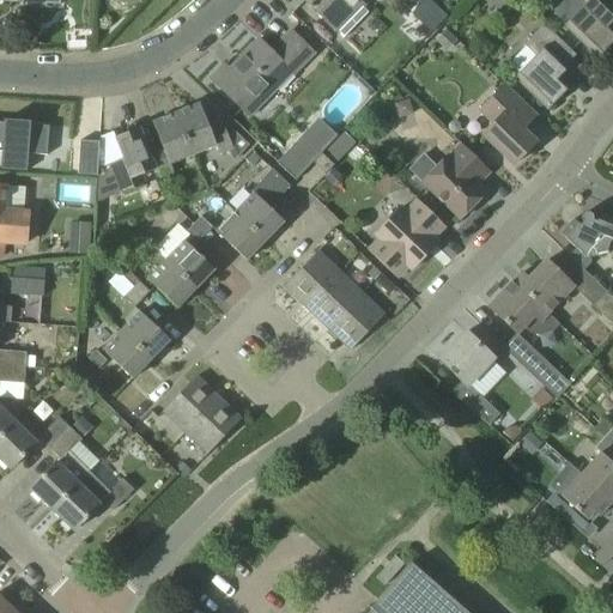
[(362,1),(362,0),(305,0),(304,1),(337,32),(364,4),(362,1)]
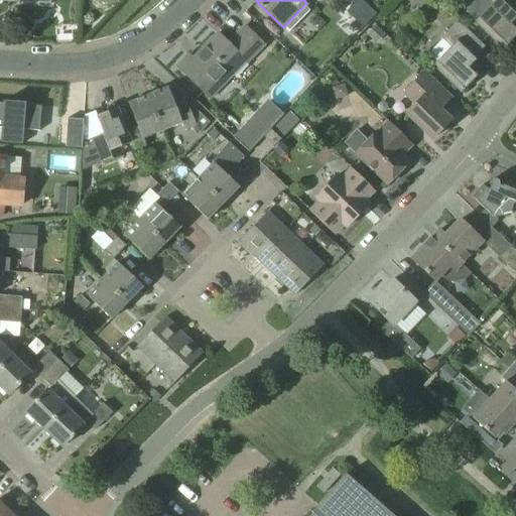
[(515,0),(489,0),(494,4),(477,21),(504,48),(515,34),(515,24),(512,21),(515,17),(515,9),(511,5),(515,0)]
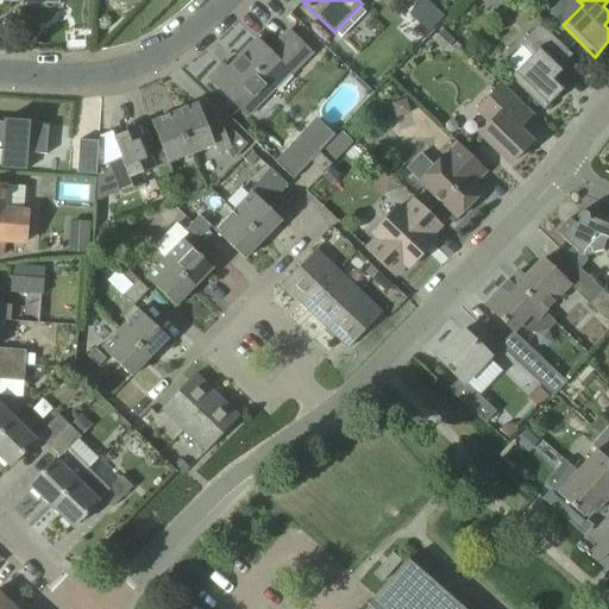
[(415,18),(426,27),(438,16),(426,5),(415,18)]
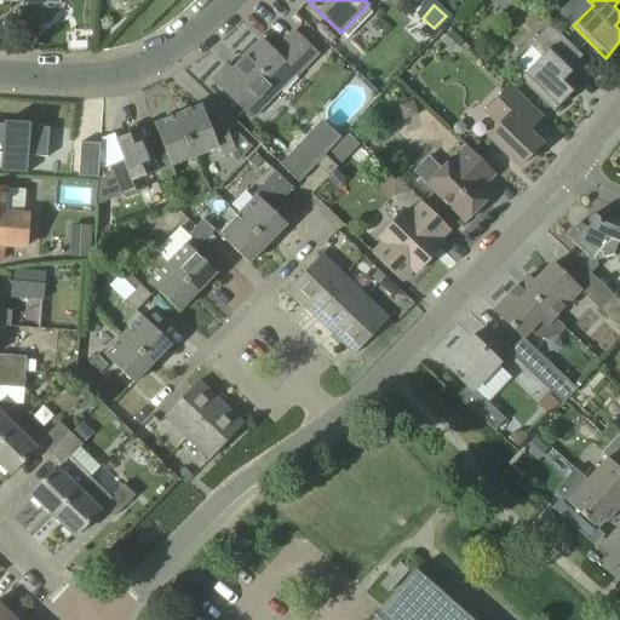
[(521,79),(555,110),(575,89),(566,78),(574,69),(573,67),(583,56),(550,26),(530,46),(543,57),(521,79)]
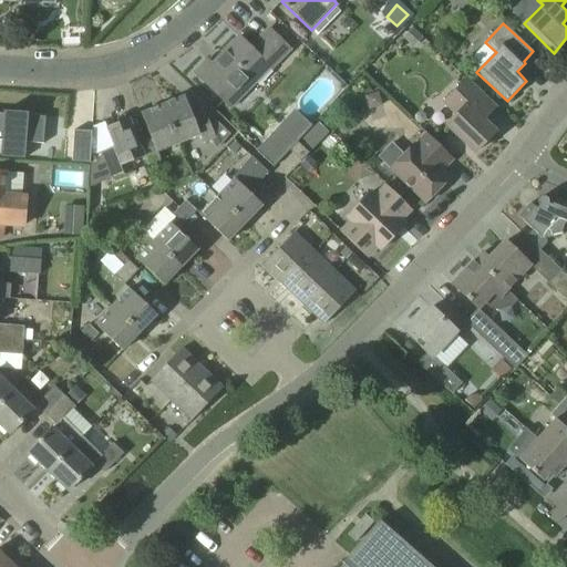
[(413,48),(423,38),(412,28),(403,39),(413,48)]
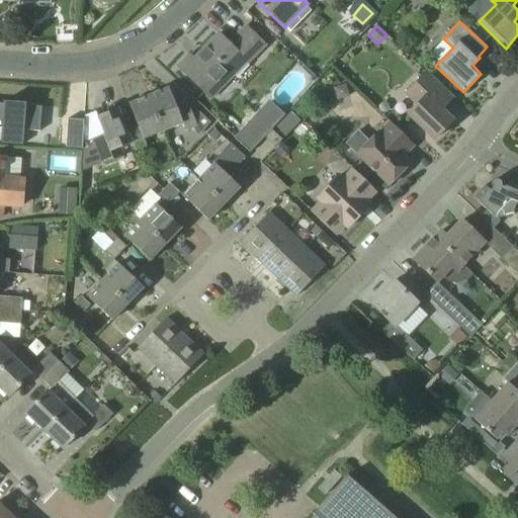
[(249,65),(266,47),(246,27),(229,45),(219,34),(194,60),(190,56),(179,67),(210,97),(245,62),(249,65)]
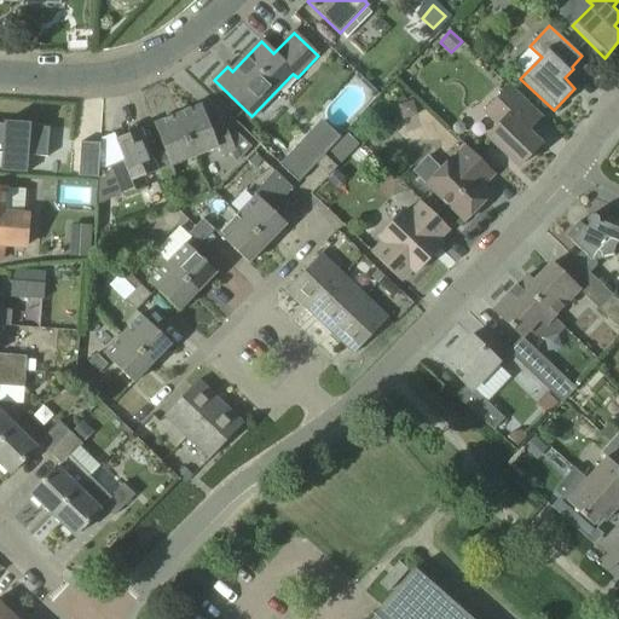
[(489,137),(519,167),(542,144),(527,131),(541,117),(510,88),(485,113),(499,126),(489,137)]
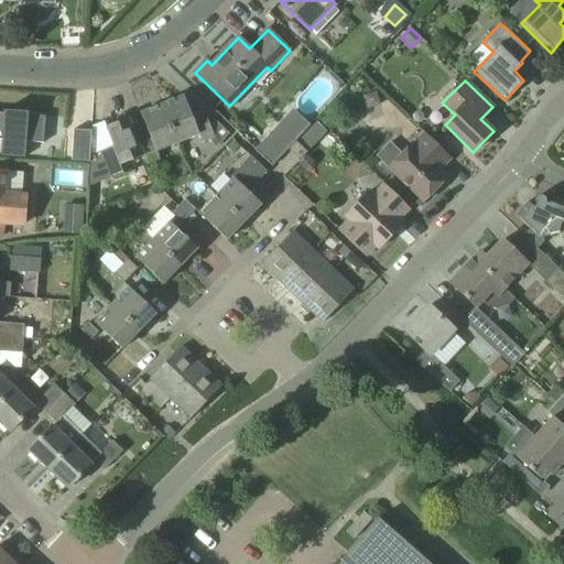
[(381,105),(377,91),(364,96),(367,109),(381,105)]
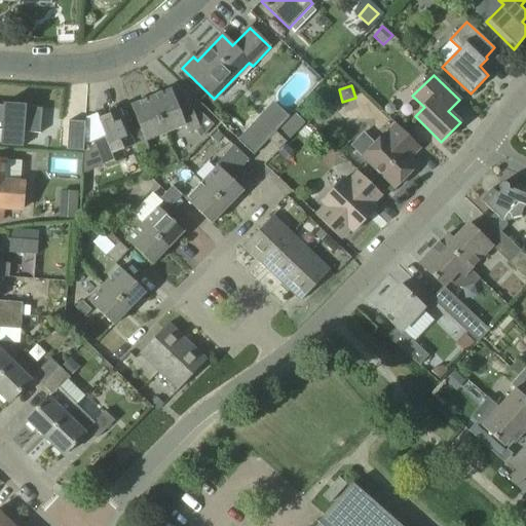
[(200,112),(195,114),(190,104),(179,108),(172,89),(151,98),(164,134),(186,125),(188,133),(196,129),(200,139),(214,125),(200,112)]
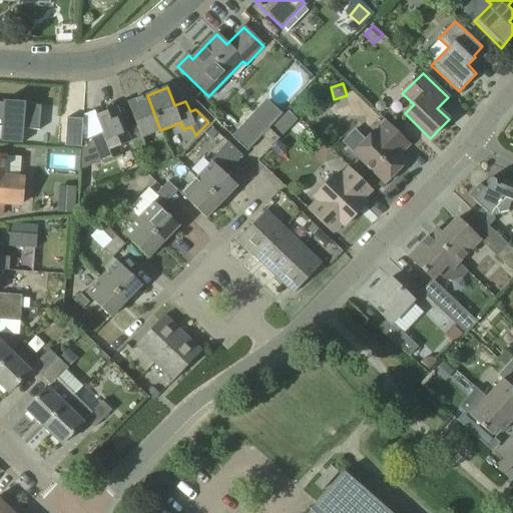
[(143,136),(160,130),(147,95),(128,103),(135,121),(123,126),(129,142),(132,149),(146,144),(143,136)]
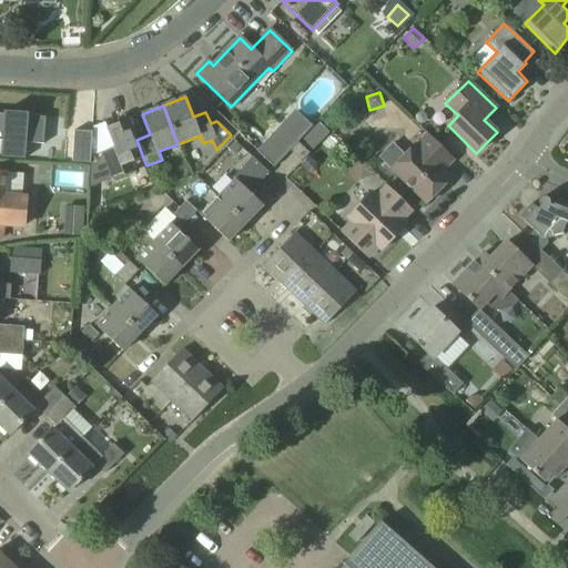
[(1,114),(0,113),(0,141),(42,144),(43,118),(26,117),(26,115),(2,113),(1,114)]
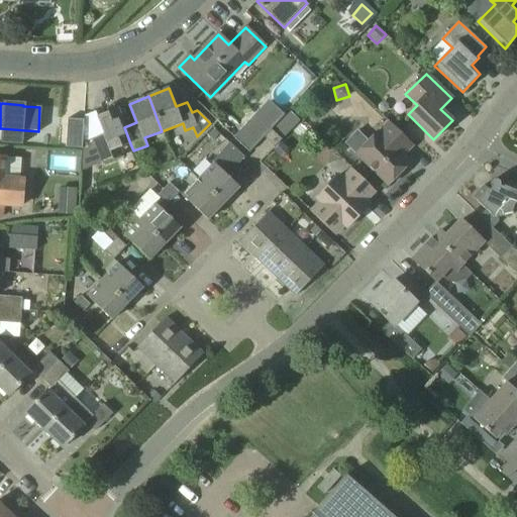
[(119,147),(130,143),(124,127),(116,109),(98,116),(105,134),(94,139),(104,162),(122,154),(119,147)]
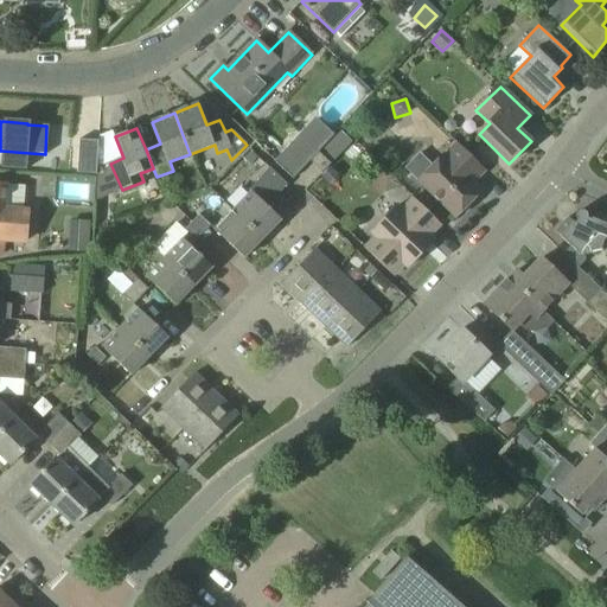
[(331,140),(343,152),(352,141),(340,131),(331,140)]
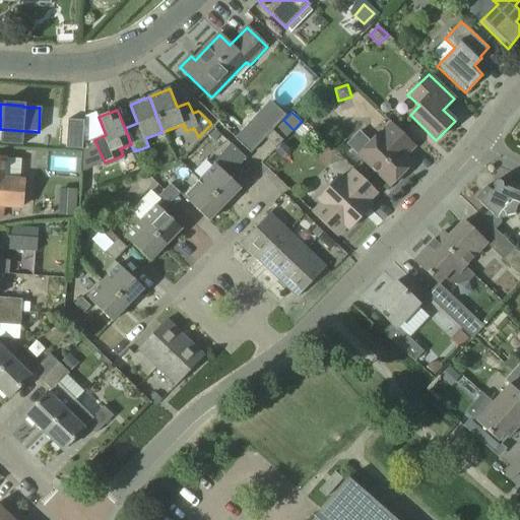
[(68,120),(66,148),(83,149),(84,121),(68,120)]
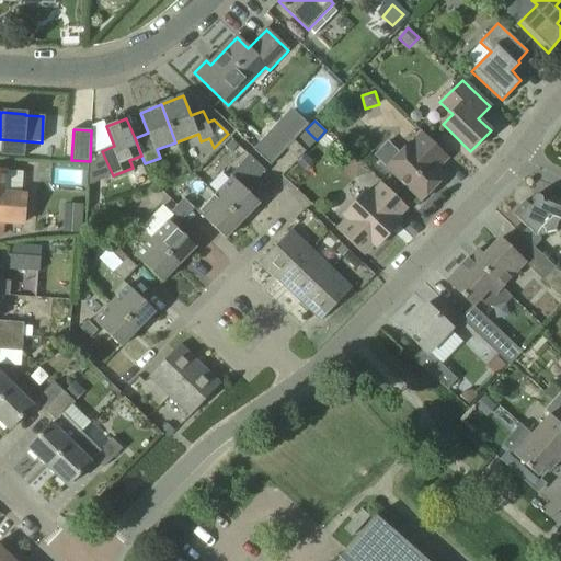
[(387,168),(421,202),(446,176),(438,170),(449,158),(423,133),(411,144),(387,168)]
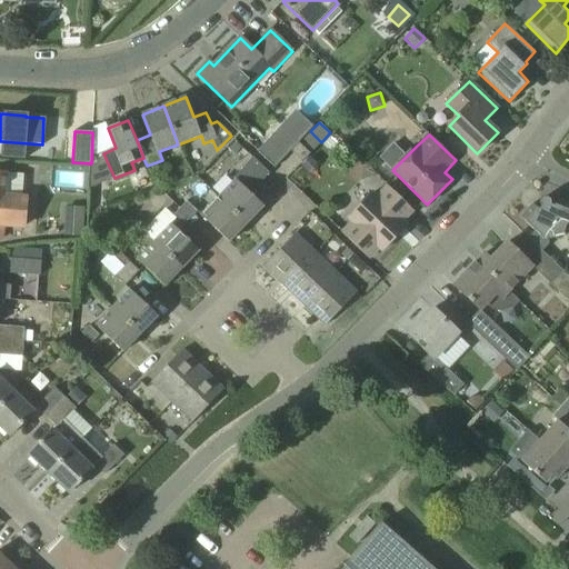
[(271,136),(258,150),(276,167),(289,151),(271,136)]
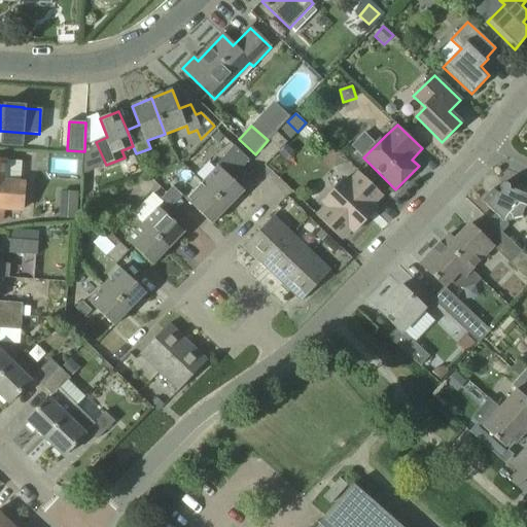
[(270,139),(270,140),(280,150),(287,143),(277,133),(270,139)]
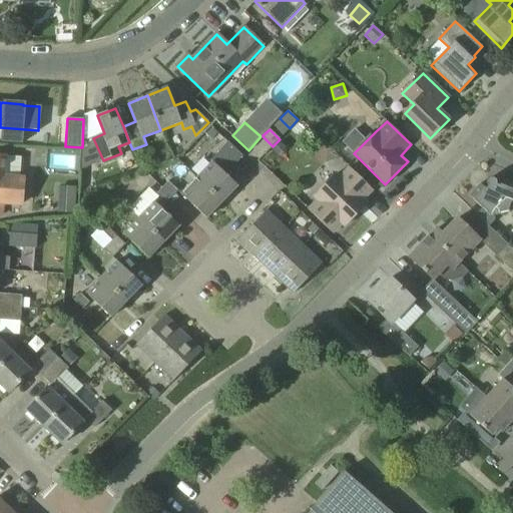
[(237,186),(226,175),(243,157),(227,142),(208,162),(209,163),(196,177),(221,202),(237,186)]
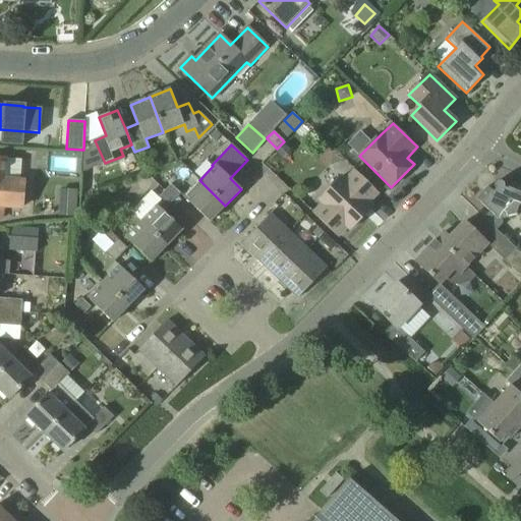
[(3,178),(4,175),(5,158),(0,157),(0,220),(3,221),(4,208),(23,210),(25,179),(3,178)]
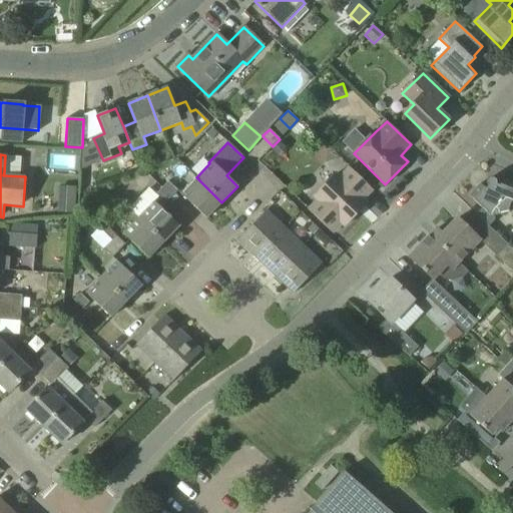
[(363,199),(373,189),(350,167),(341,177),(337,174),(315,197),(318,200),(309,210),(333,233),(342,223),(345,226),(367,203),(363,199)]
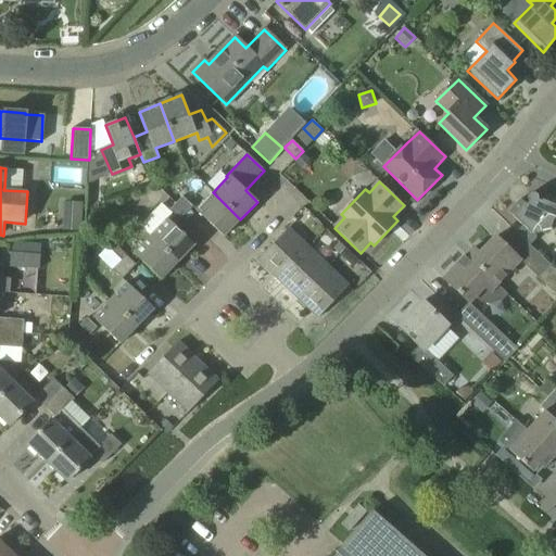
[(224,237),(240,219),(213,192),(196,211),(224,237)]
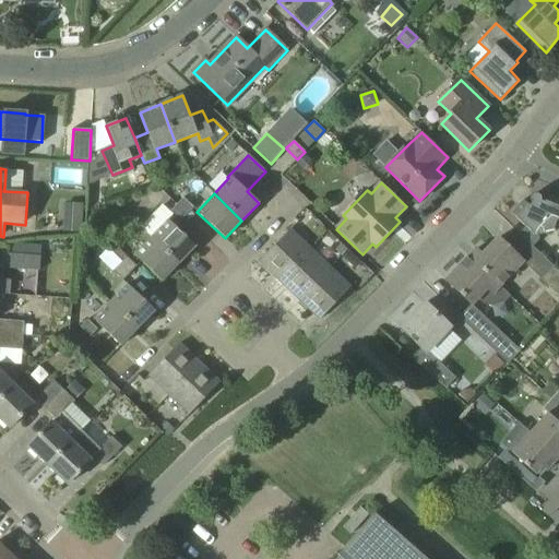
[(558,200),(547,195),(545,203),(540,201),(542,200),(540,199),(540,198),(539,197),(538,195),(537,194),(536,194),(535,194),(534,195),(533,195),(532,197),(531,198),(531,199),(531,201),(531,202),(532,203),(528,206),(523,201),(511,213),(534,236),(552,232),(557,221),(558,221),(558,200)]
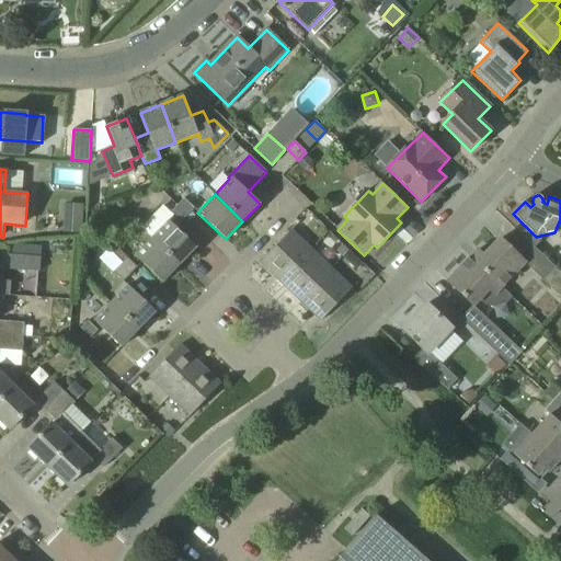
[(178,206),(187,216),(191,212),(194,208),(184,199),(178,206)]
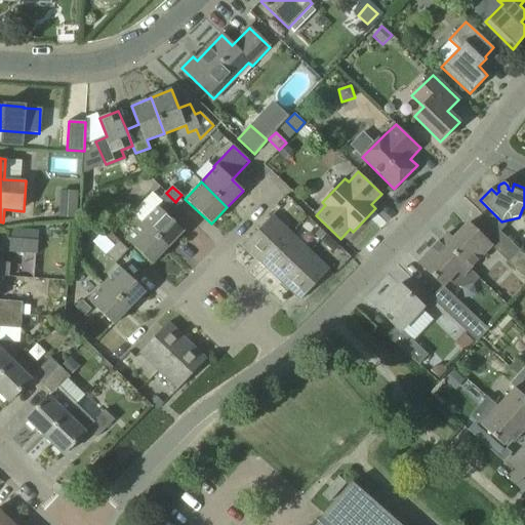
[(76,218),(77,191),(61,191),(59,217),(76,218)]
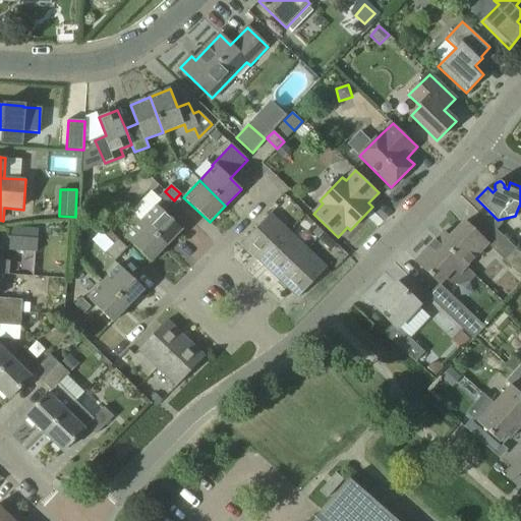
[(171,203),(174,200),(165,191),(159,197),(168,207),(171,203)]
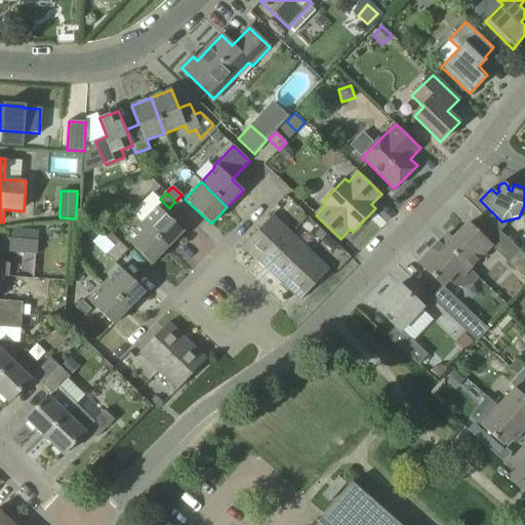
[(183,202),(178,198),(175,202),(172,204),(176,208),(183,202)]
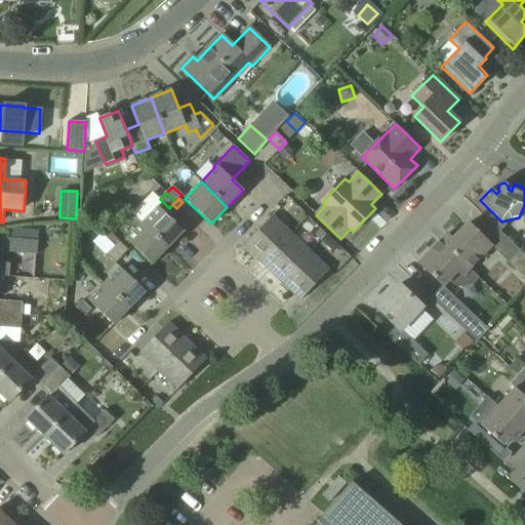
[(142,223),(168,248),(184,232),(158,206),(142,223)]
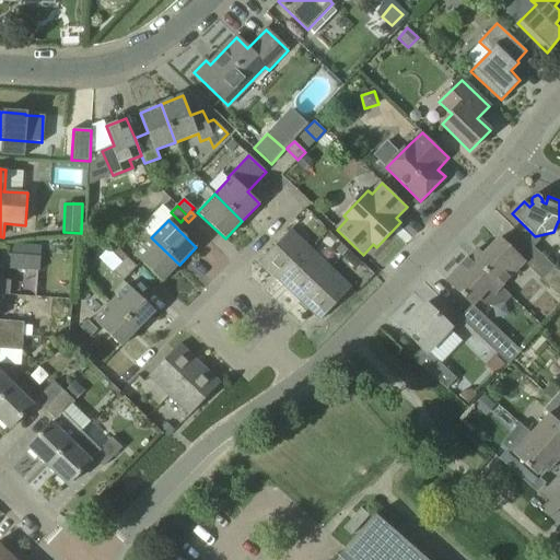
[(280,282),(311,249),(291,230),(259,263),(280,282)]
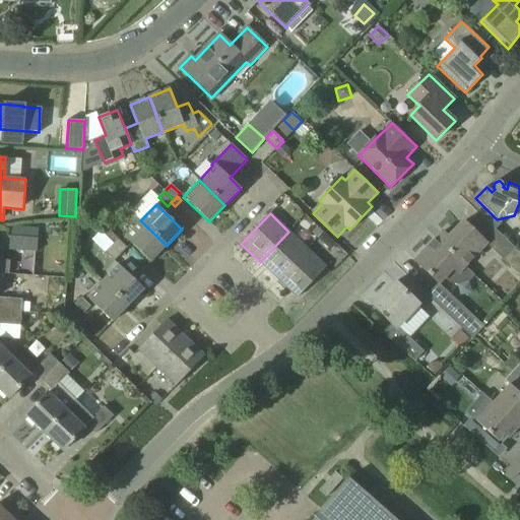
[(150,262),(167,246),(140,220),(125,237),(150,262)]
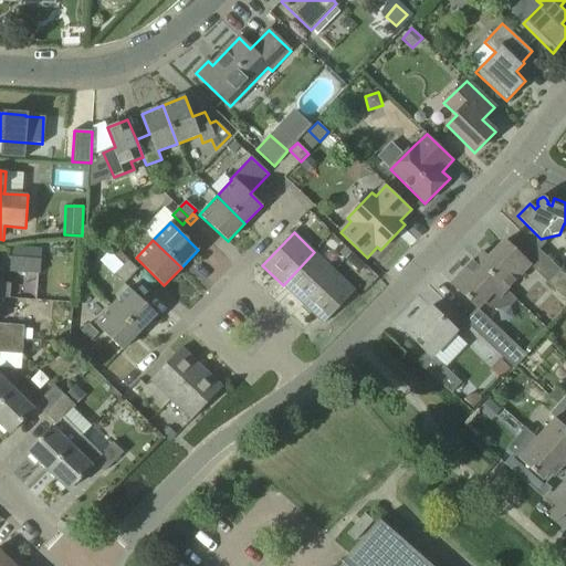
[(514,248),(513,250),(505,241),(489,259),(482,252),(474,261),(500,284),(516,301),(517,300),(506,290),(530,264),(514,250),(515,249),(514,248)]
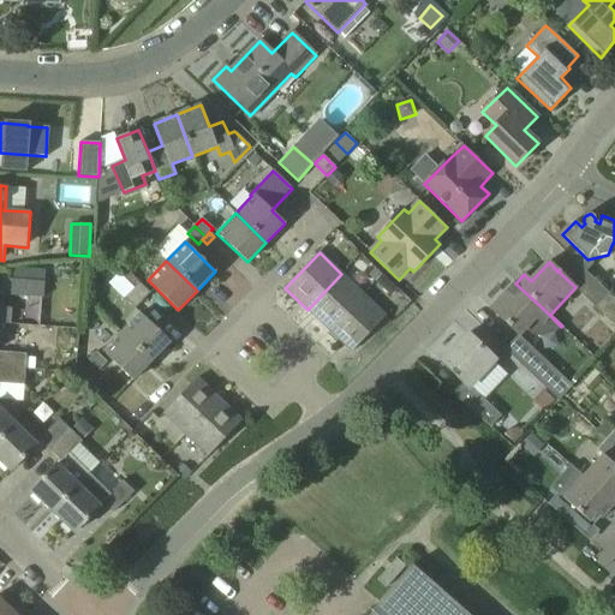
[(150,293),(141,282),(126,269),(120,275),(135,288),(144,298),(150,293)]
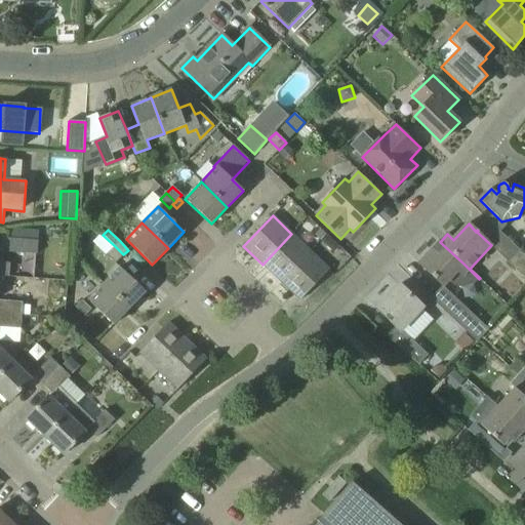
[(37,254),(38,241),(39,234),(7,231),(6,238),(3,238),(2,251),(37,254)]
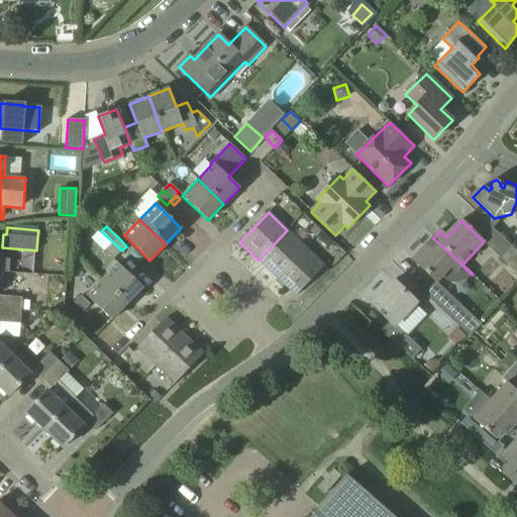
[(277,278),(306,248),(287,230),(259,261),(277,278)]
